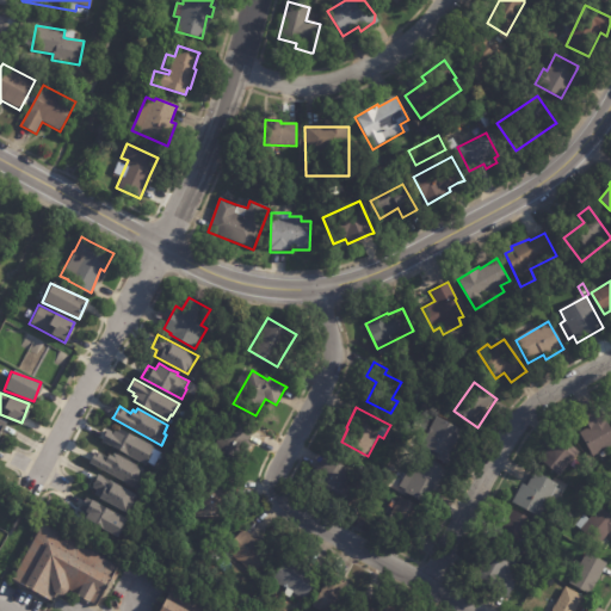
[(584,418),(599,409),(610,431),(610,448),(593,457),(580,433),(588,429),(584,418)]
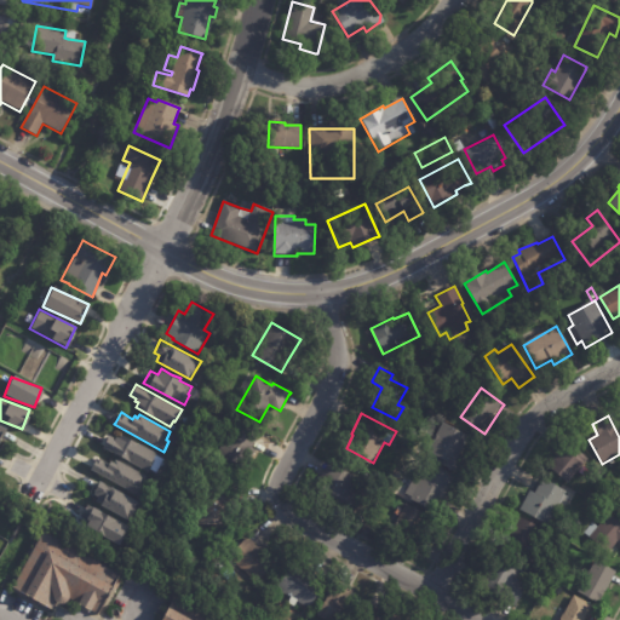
[(253,434),(236,464),(216,453),(235,419),(254,431),(253,434)]
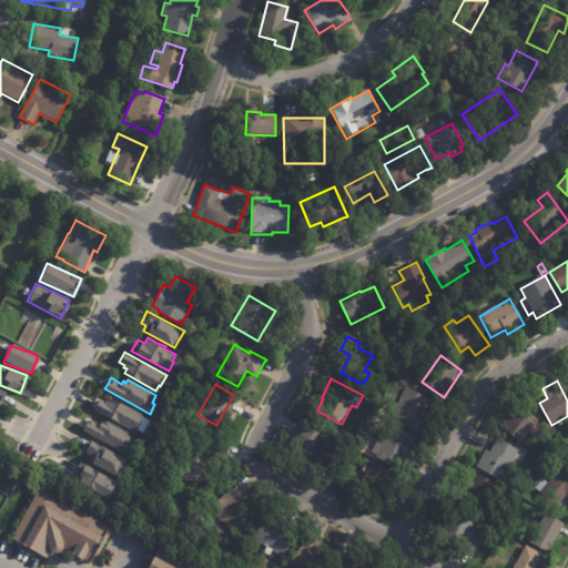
[(426,425),(421,436),(403,426),(405,423),(391,415),(405,388),(428,401),(418,417),(428,423),(426,425)]
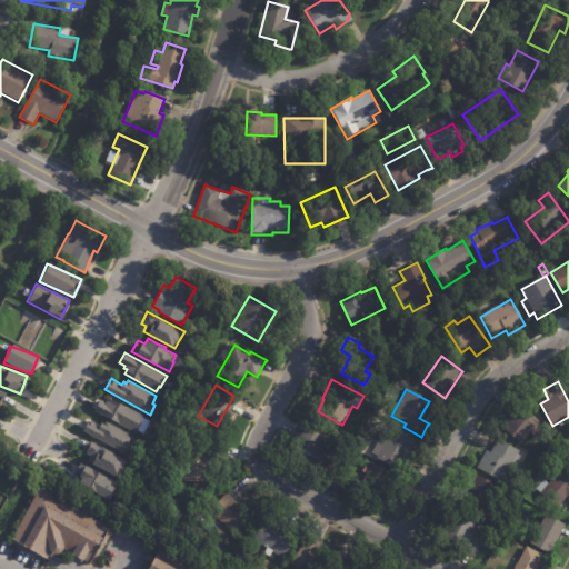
[(95,409),(100,400),(106,402),(107,400),(109,401),(111,398),(145,416),(136,432),(93,410),(95,409)]
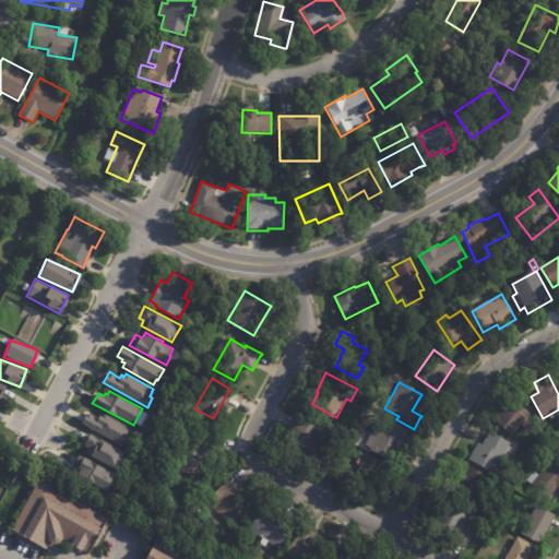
[(513,435),(496,419),(504,407),(502,406),(510,397),(530,415),(513,435)]
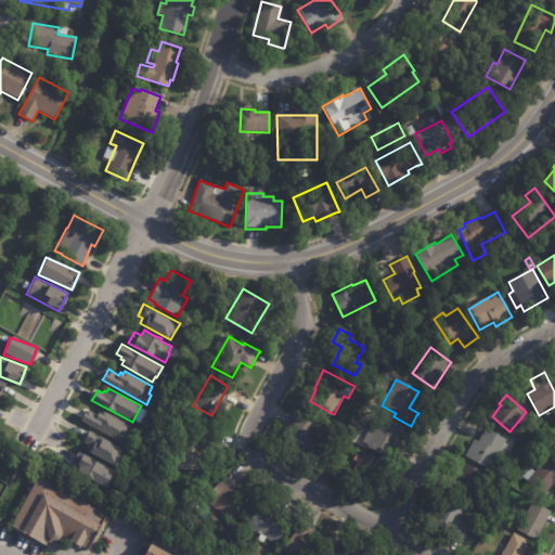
[(81,418),(87,409),(98,414),(99,412),(102,413),(103,411),(131,426),(127,434),(130,435),(126,443),(81,420),(81,418)]
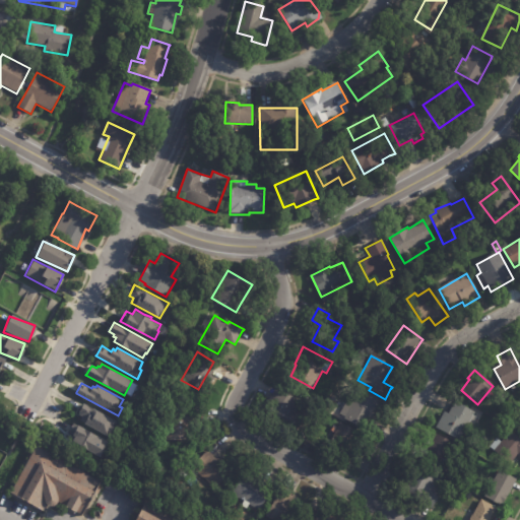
[(370,418),(363,431),(344,419),(345,417),(339,414),(354,388),(379,402),(370,418)]
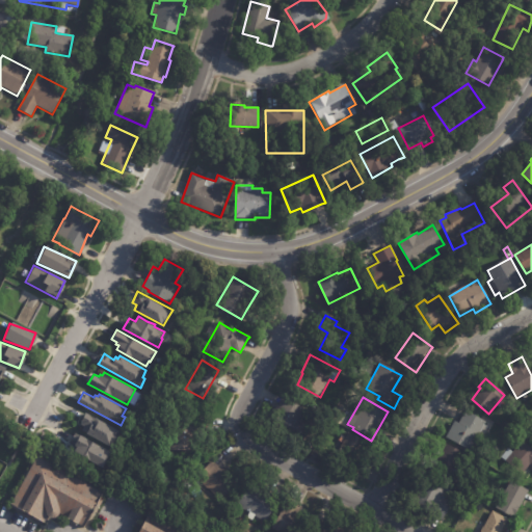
[(295,406),(306,413),(300,421),(312,427),(300,447),(266,426),(283,398),(295,406)]
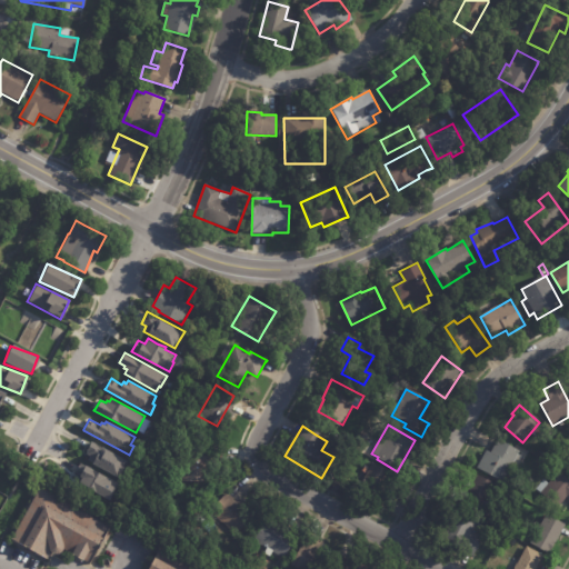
[(519,452),(518,455),(522,457),(518,466),(513,463),(503,483),(477,469),(487,451),(491,453),(498,440),(519,452)]
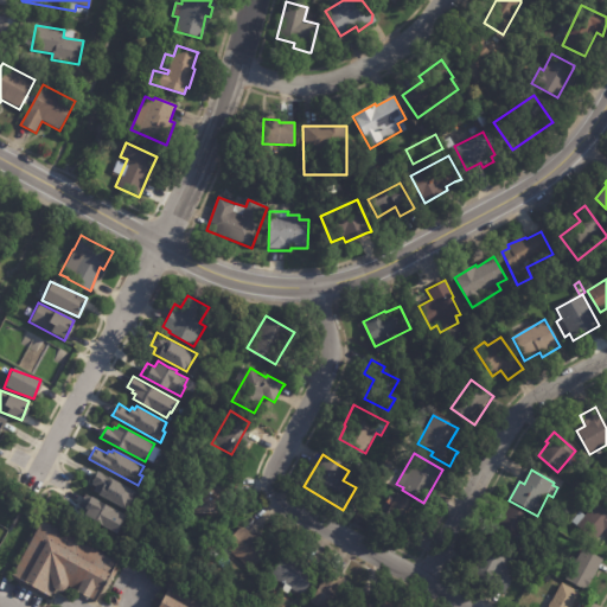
[(95,490),(96,486),(91,484),(93,481),(91,480),(96,472),(109,478),(134,491),(125,508),(94,491),(95,490)]
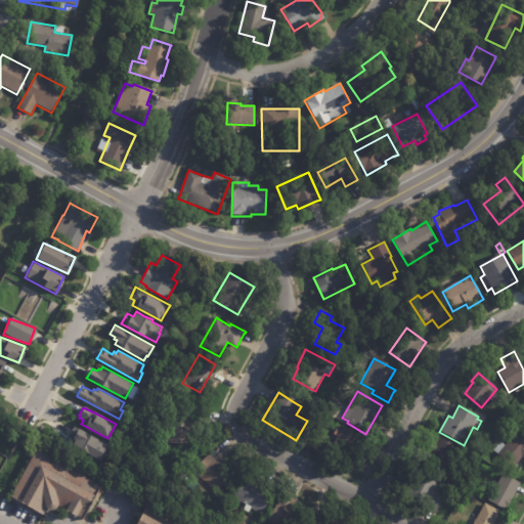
[(204,413),(204,425),(193,425),(193,443),(168,443),(168,431),(163,431),(163,413),(180,413),(180,411),(204,411),(204,413)]
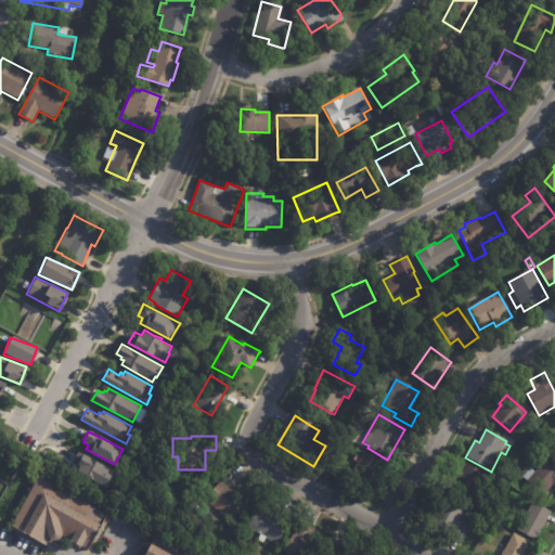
[(375,476),(369,486),(358,479),(353,487),(340,479),(347,467),(352,470),(357,463),(352,460),(356,455),(360,457),(363,452),(383,463),(375,476)]
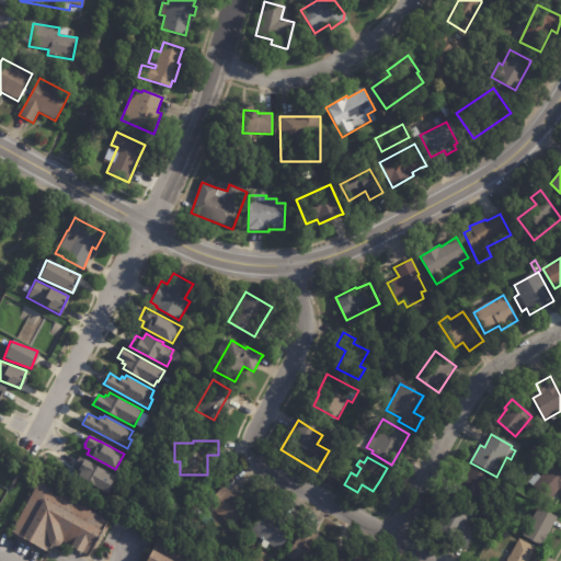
[(78,476),(80,471),(78,469),(83,459),(102,469),(102,470),(115,478),(111,487),(109,485),(105,493),(92,485),(92,484),(78,476)]
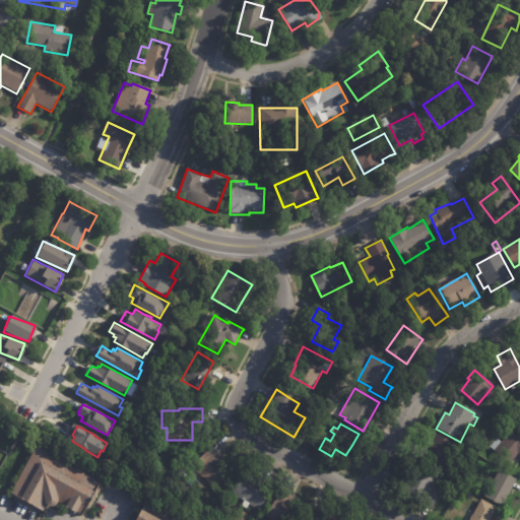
[(519,457),(517,455),(509,464),(491,448),(498,440),(501,443),(511,432),(519,440),(519,457)]
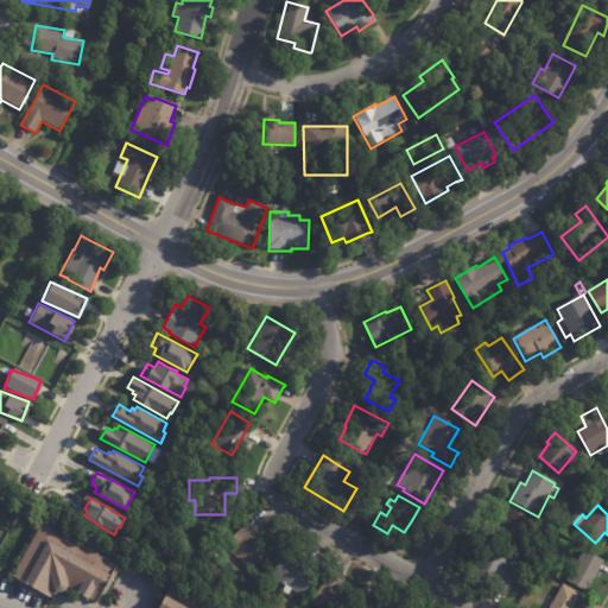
[(501,520),(508,507),(536,523),(520,550),(494,534),(501,520)]
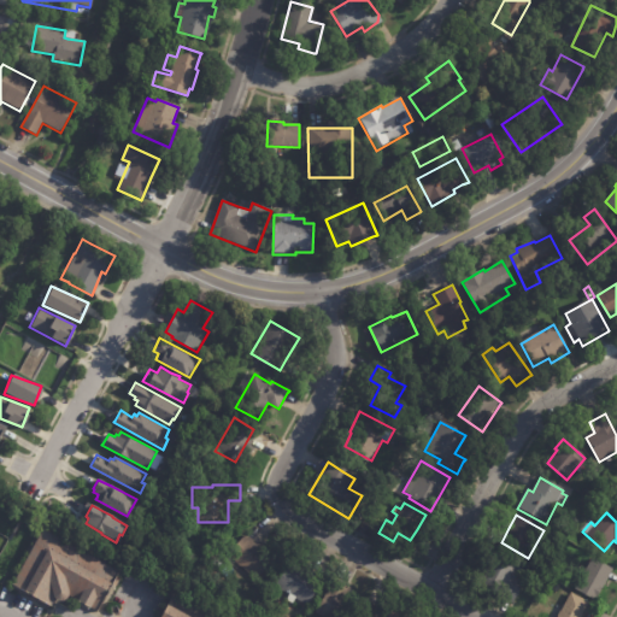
[(554,521),(563,526),(558,534),(550,529),(554,521)]
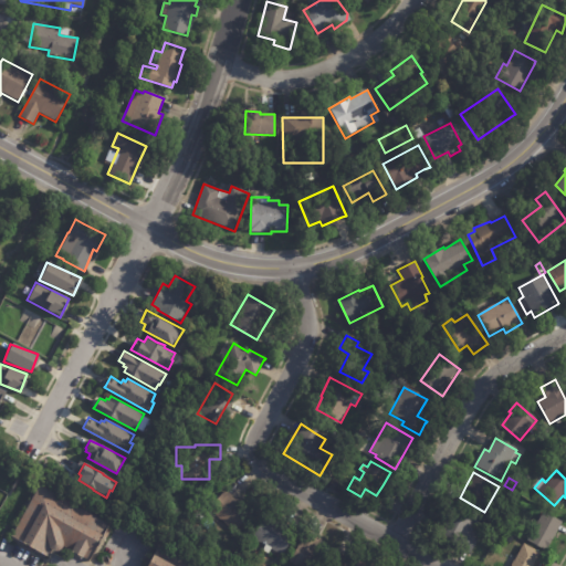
[(94,558),(92,562),(62,545),(60,548),(58,549),(54,549),(51,549),(48,556),(45,555),(44,558),(11,540),(13,535),(11,534),(39,484),(112,526),(94,558)]
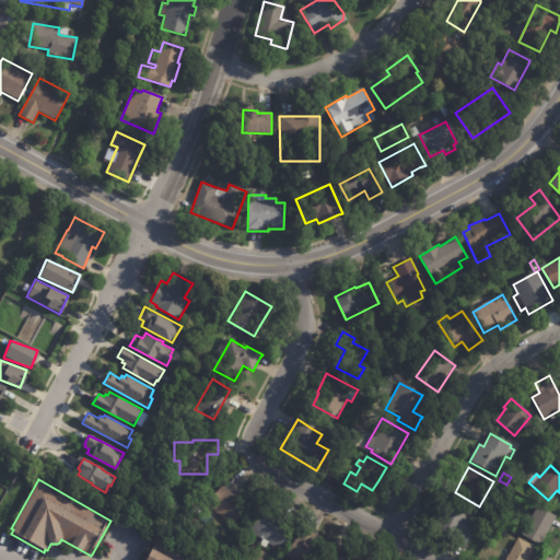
[(236,491),(252,504),(232,525),(207,502),(223,485),(233,494),(236,491)]
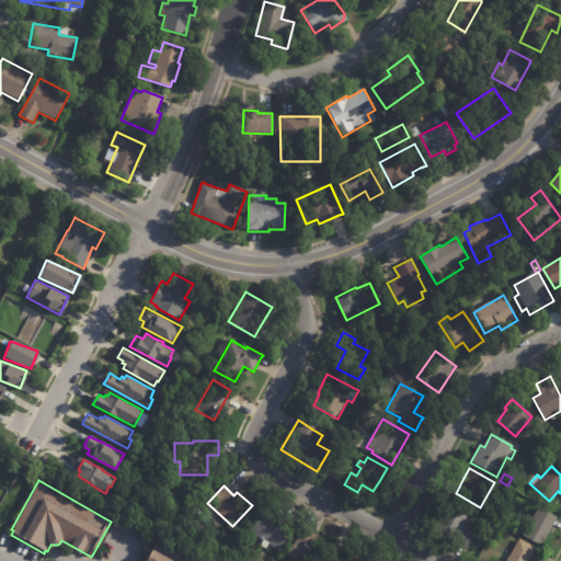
[(476,519),(469,531),(474,535),(466,550),(432,533),(447,504),(477,519),(476,519)]
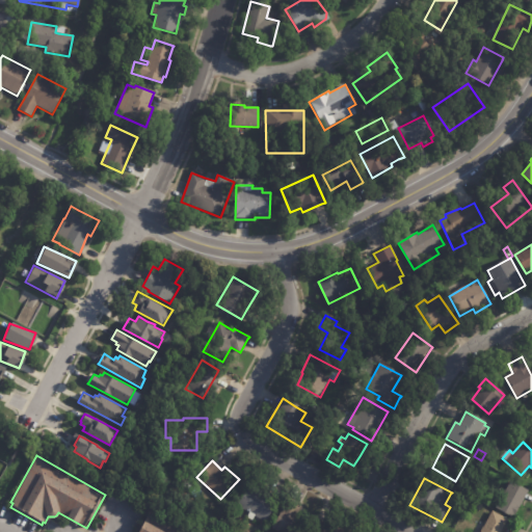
[(527,494),(513,519),(496,509),(502,498),(504,491),(505,493),(510,482),(528,491),(527,494)]
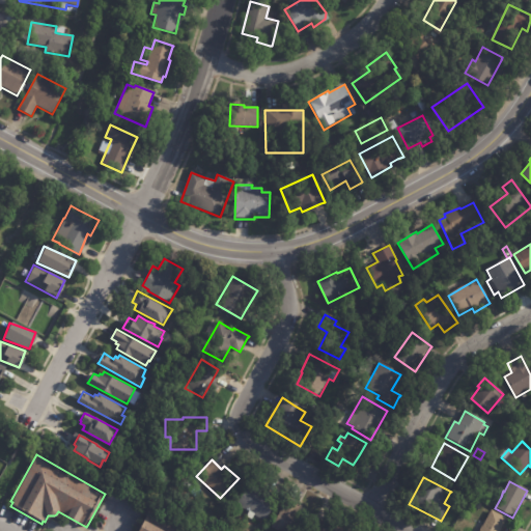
[(264,493),(277,499),(266,521),(254,514),(252,520),(247,516),(249,511),(236,504),(248,483),(264,493)]
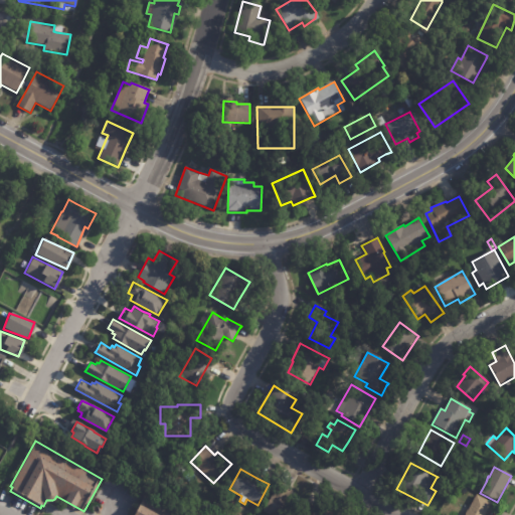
[(286,493),(289,494),(288,497),(296,502),(288,514),(271,514),(263,511),(274,490),(279,492),(280,489),(286,493)]
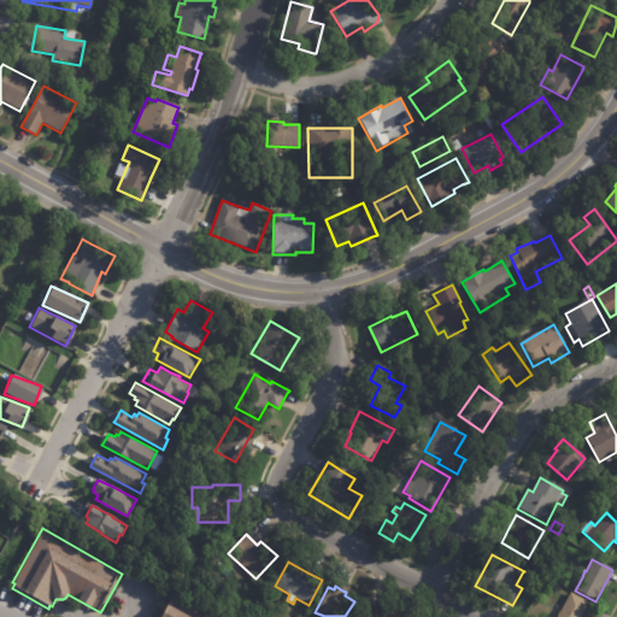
[(588,605),(581,616),(557,616),(560,612),(560,613),(571,594),(588,604),(588,605)]
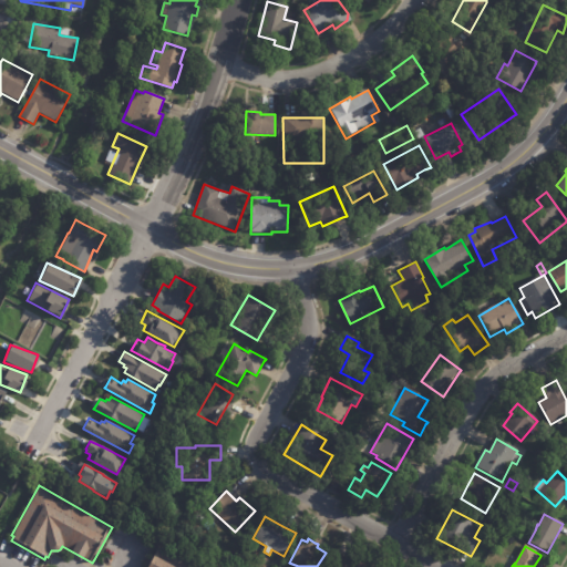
[(147,566),(160,547),(195,566),(147,566)]
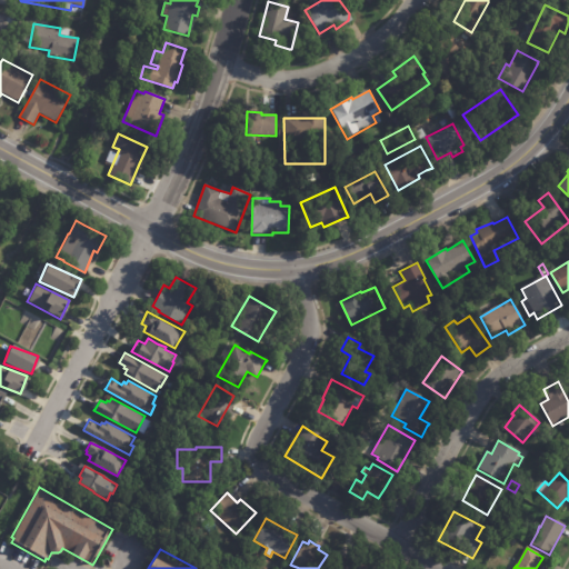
[(338,552),(349,558),(351,555),(368,565),(365,568),(328,568),(338,552)]
